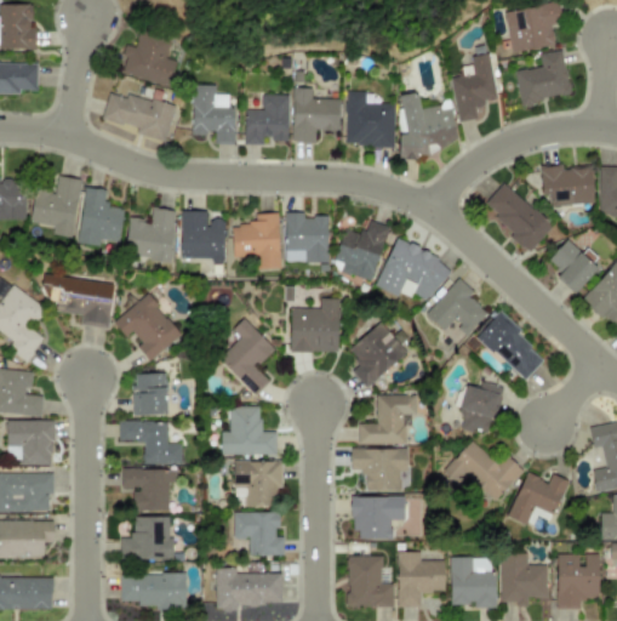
[(506,10),(510,52),(555,46),(553,23),(561,22),(559,3),(506,10)]
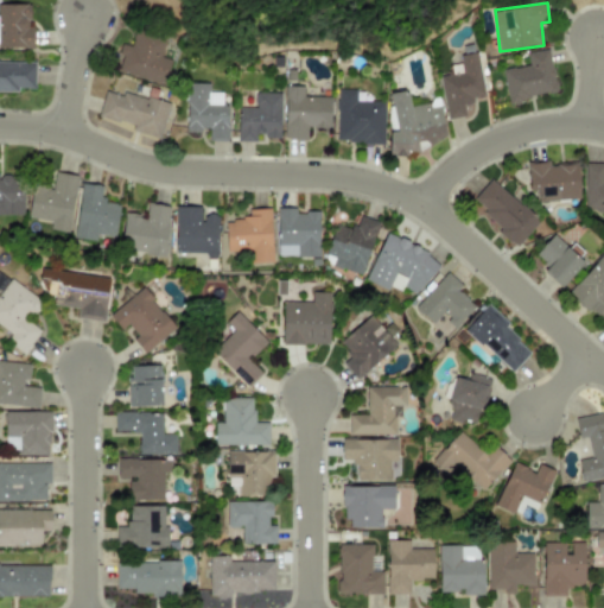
[(0,48),(36,48),(36,27),(32,27),(32,5),(0,4),(0,48)]
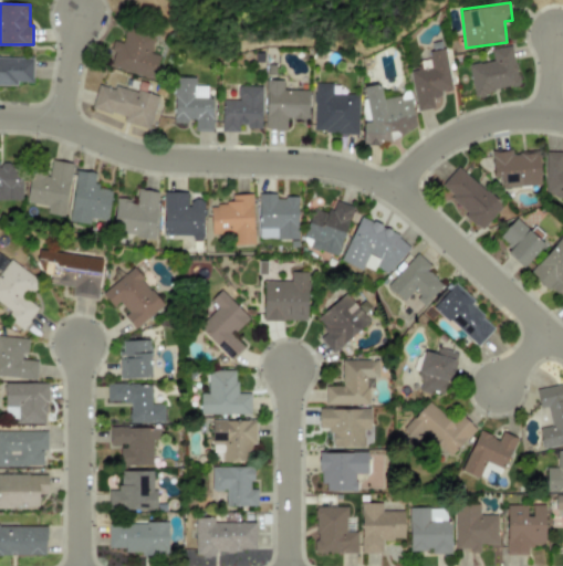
[(115,40),(112,50),(116,51),(112,66),(155,80),(163,56),(152,53),(156,37),(128,28),(124,43),(115,40)]
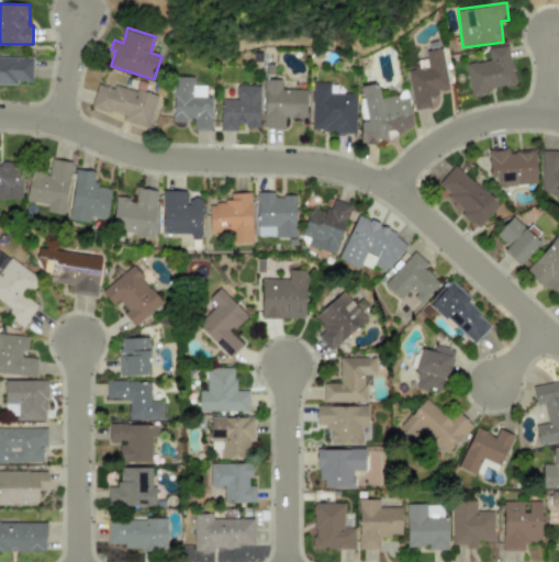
[(467,64),(471,93),(517,87),(511,45),(489,48),(491,60),(467,64)]
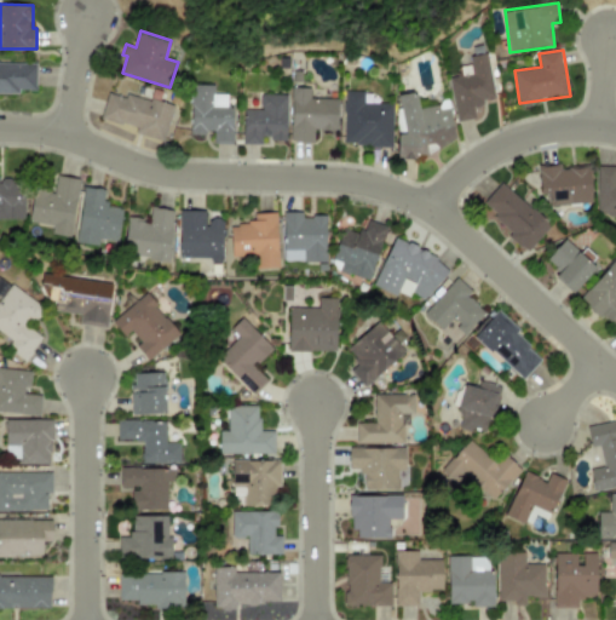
[(496,101),(488,53),(471,56),(472,64),(459,67),(461,75),(450,78),(458,121),(476,119),(473,104),(496,101)]
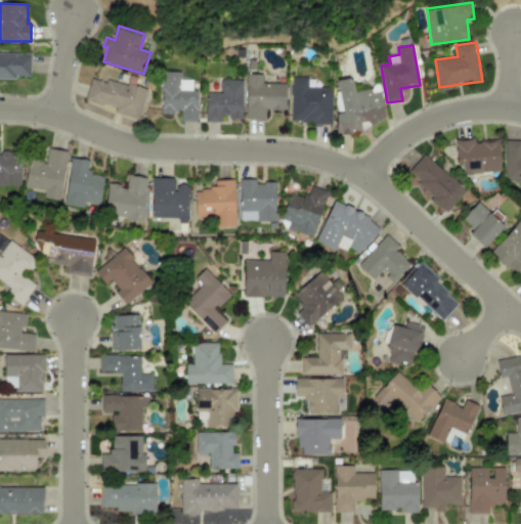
[(0,77),(32,78),(32,52),(0,52),(0,77)]
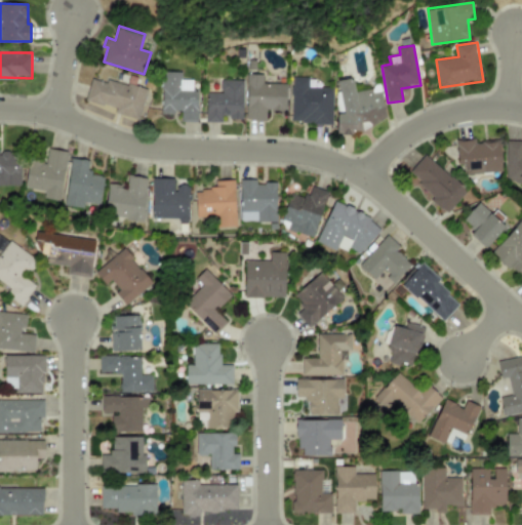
[(199,91),(193,91),(194,79),(183,79),(183,72),(163,71),(162,113),(183,113),(182,121),(199,121),(199,91)]
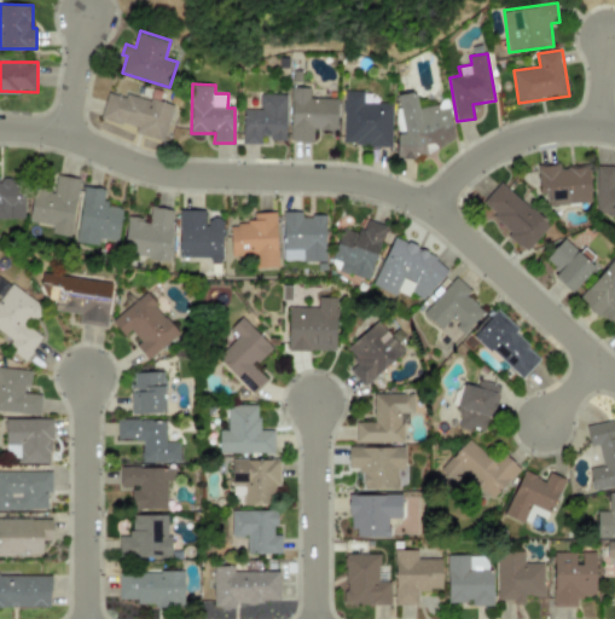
[(291,140),(314,142),(314,129),(338,131),(338,98),(311,98),(311,87),(293,87),(291,140)]
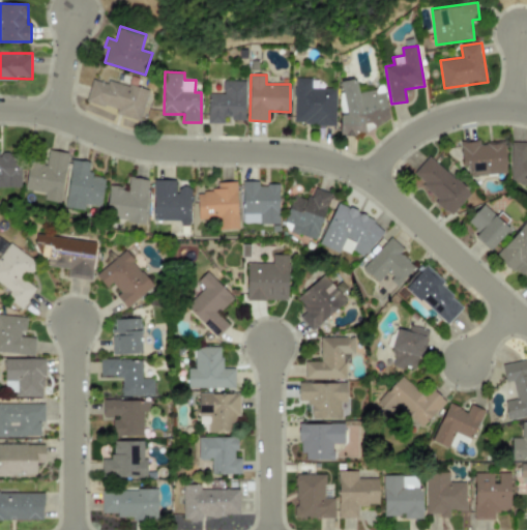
[(337,125),(337,88),(313,88),(313,78),(296,78),(295,124),(337,125)]
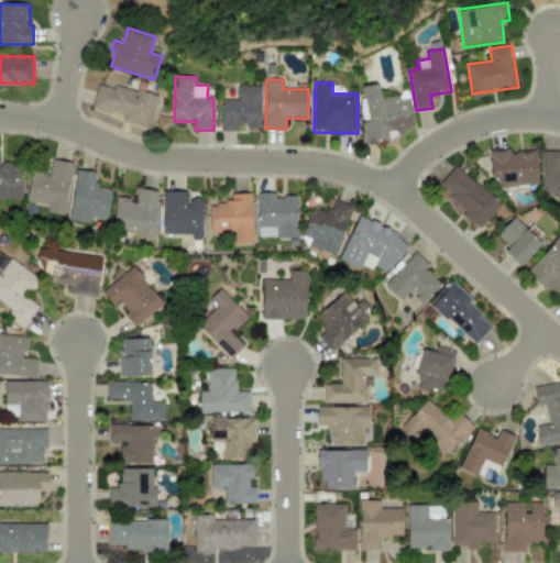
[(92,107),(125,117),(124,121),(151,129),(160,96),(116,84),(114,88),(99,84),(92,107)]
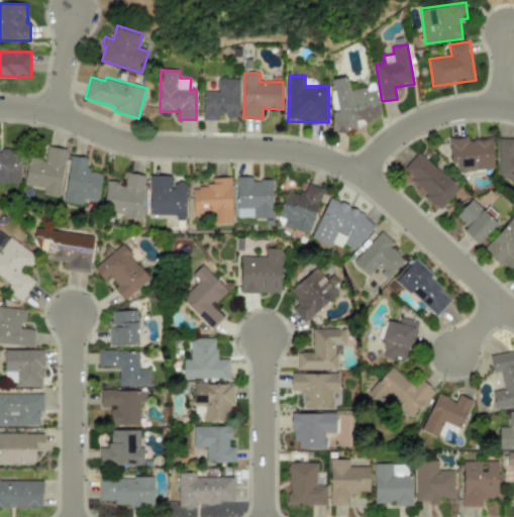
[(336,130),(382,122),(376,85),(350,90),(348,77),(329,80),(336,130)]
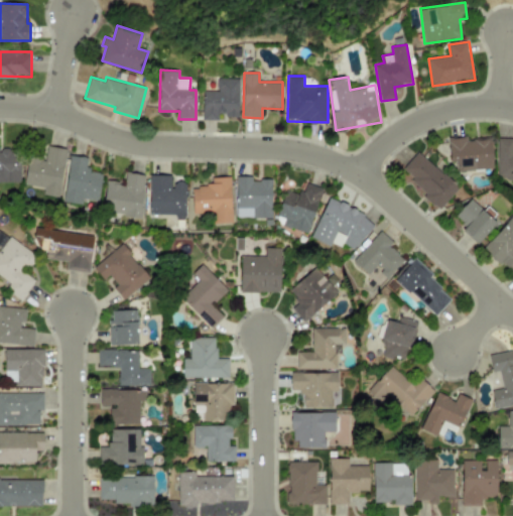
[(240,79),(218,79),(218,91),(204,91),(204,119),(220,120),(220,116),(240,116),(240,79)]
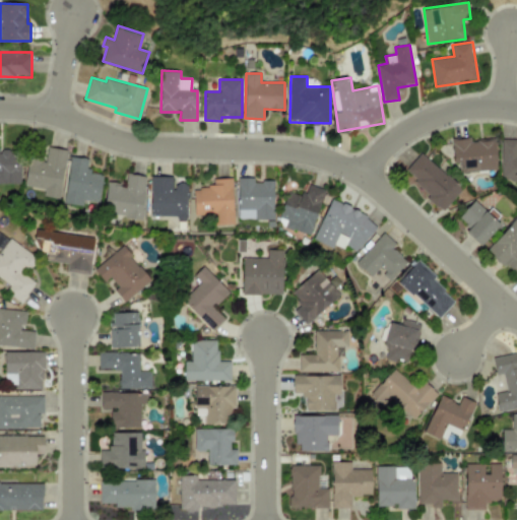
[(462,173),(497,171),(496,140),(471,141),(471,138),(453,139),(454,163),(461,163),(462,173)]
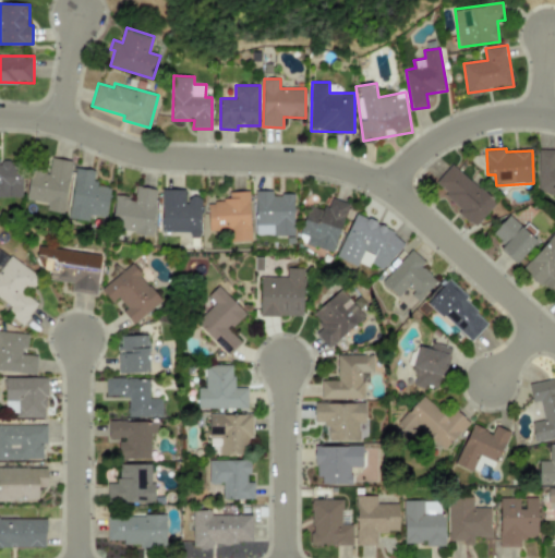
[(554,149),(540,149),(539,192),(547,192),(554,195),(554,149)]
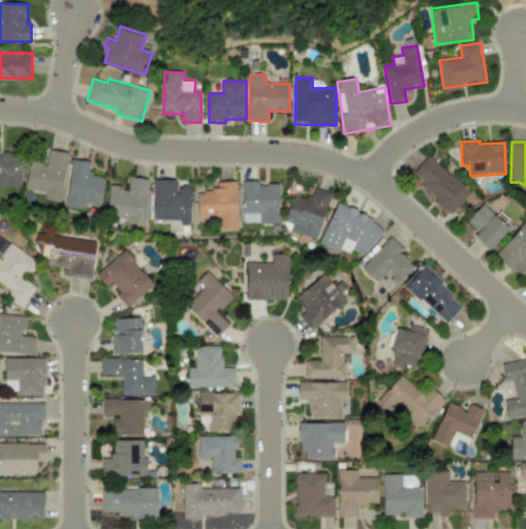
[(31,160),(27,190),(47,193),(45,200),(63,203),(69,153),(50,150),(49,163),(31,160)]
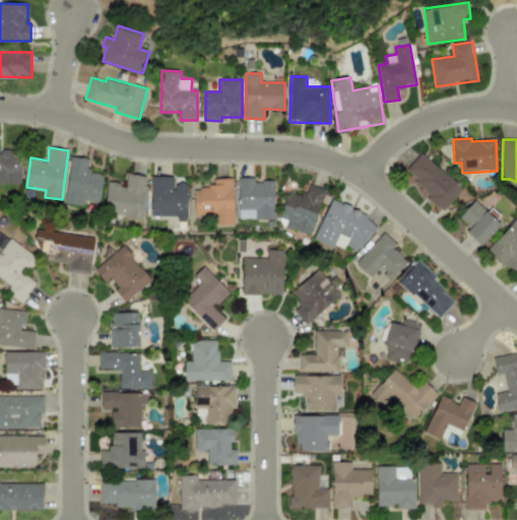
[(0,183),(22,184),(22,150),(0,149),(0,183)]
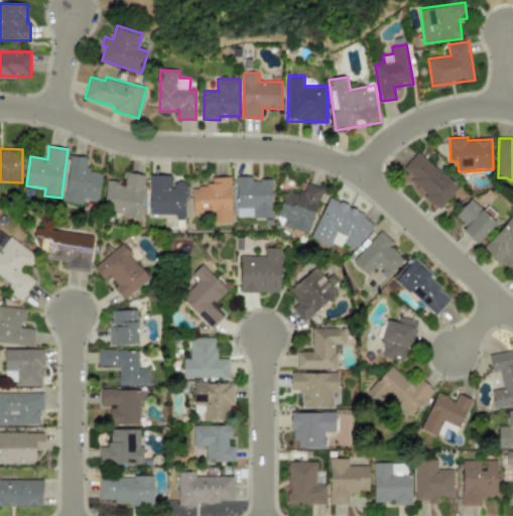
[(400,173),(443,207),(460,185),(417,152),(400,173)]
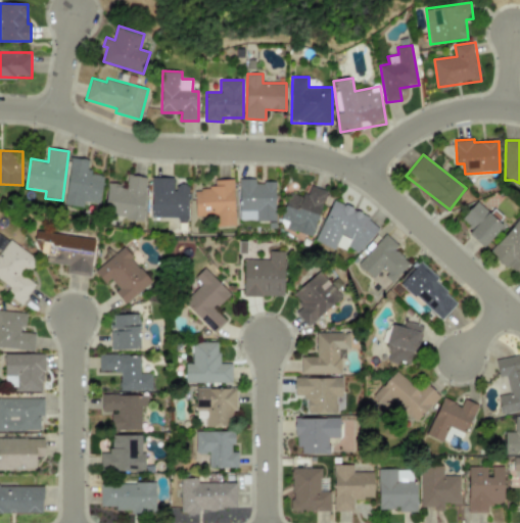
[(66,203),(101,207),(105,175),(89,173),(90,159),(72,157),(66,203)]
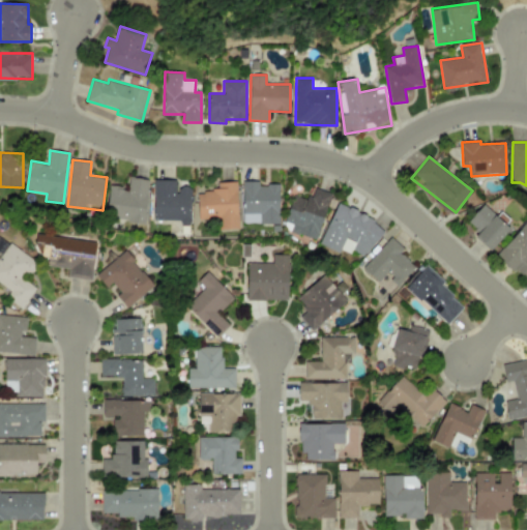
[(150,179),(130,177),(128,187),(111,185),(107,218),(146,223),(150,179)]
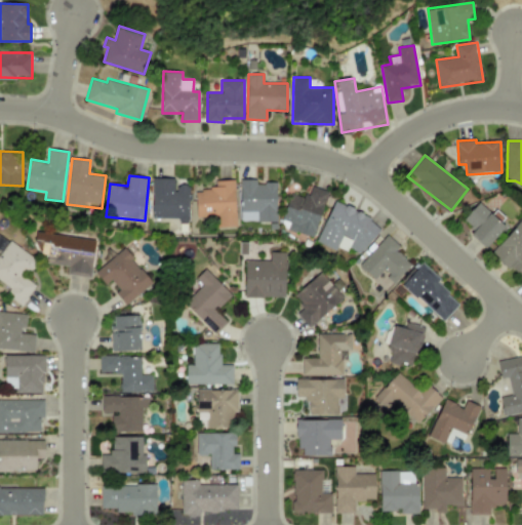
[(190,219),(190,186),(175,186),(175,178),(154,178),(153,219),(190,219)]
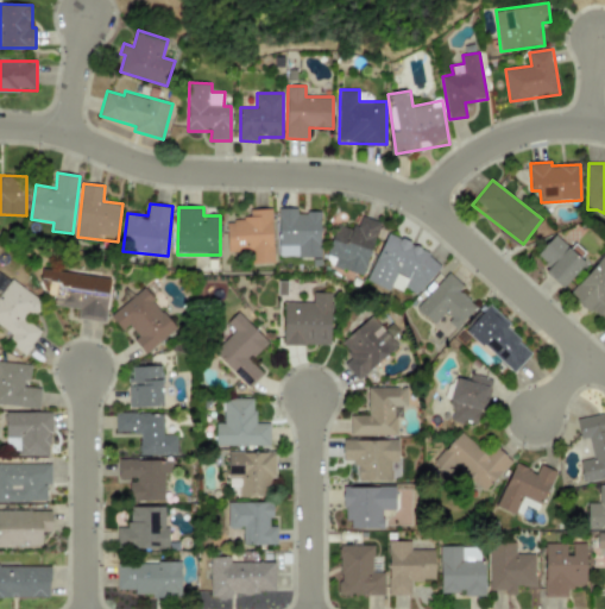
[(281,257),(322,257),(322,212),(298,212),(298,208),(279,208),(281,257)]
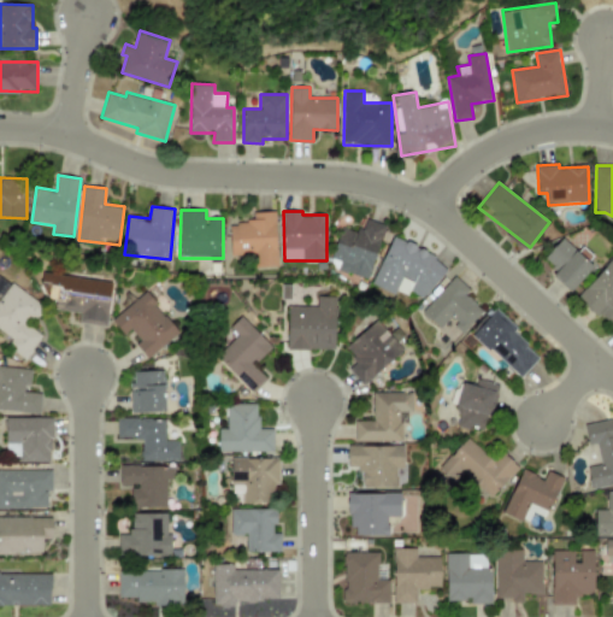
[(277,212),(254,212),(254,222),(230,223),(231,257),(254,257),(254,266),(280,265),(277,212)]
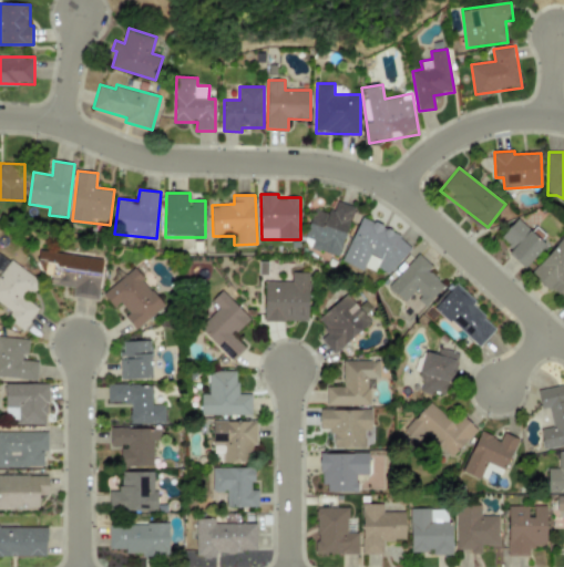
[(315,209),(304,245),(340,257),(356,206),(336,200),(331,214),(315,209)]
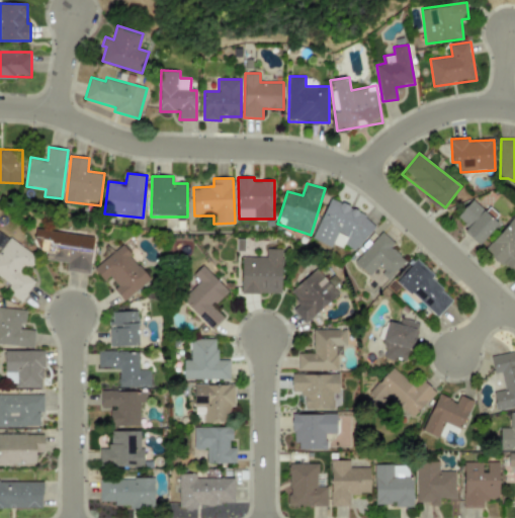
[(315,237),(359,255),(374,218),(330,199),(315,237)]
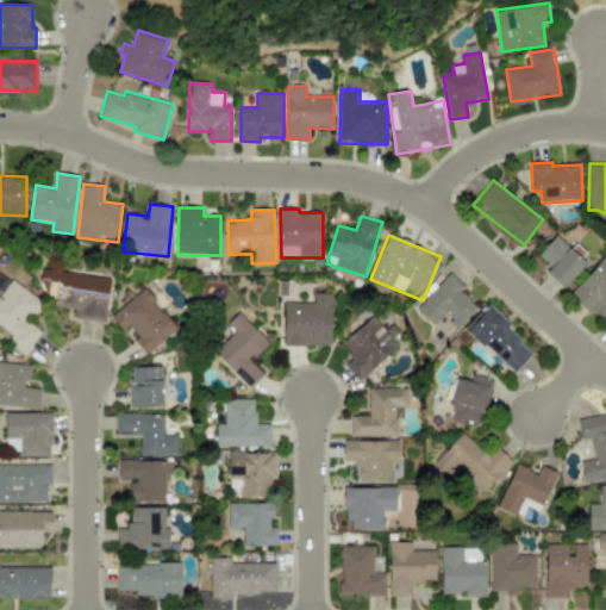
[(547,273),(564,288),(591,260),(575,244),(573,248),(557,235),(538,255),(551,267),(547,273)]
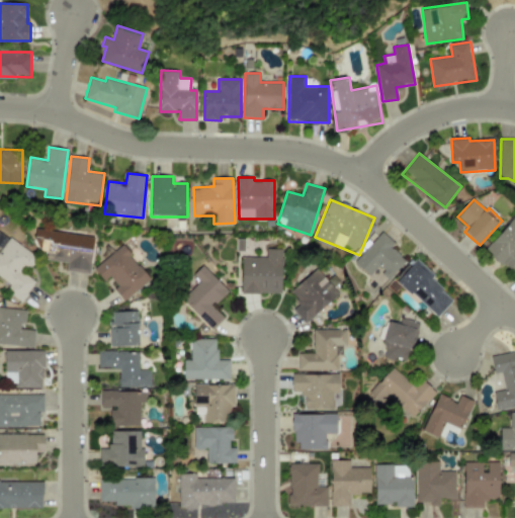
[(514,219),(487,250),(513,274),(514,272),(514,219)]
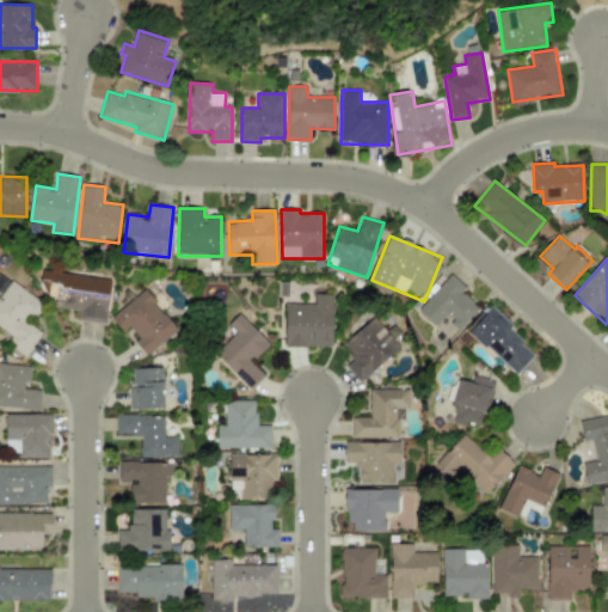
[(114,280),(44,270),(42,287),(50,288),(49,298),(57,299),(56,307),(81,311),(80,320),(106,324),(114,280)]
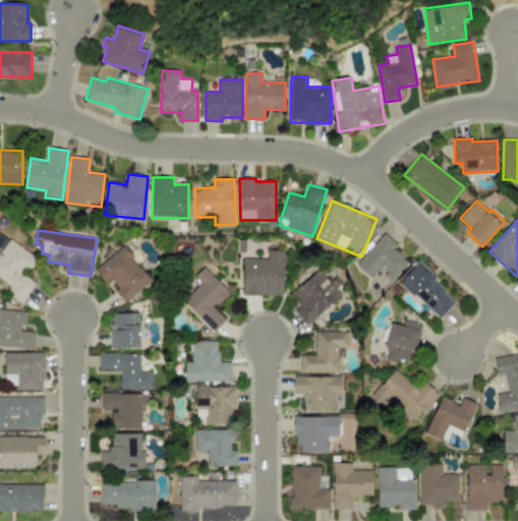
[(410,263),(395,248),(398,245),(386,234),(358,264),(373,278),(381,270),(393,281),(410,263)]
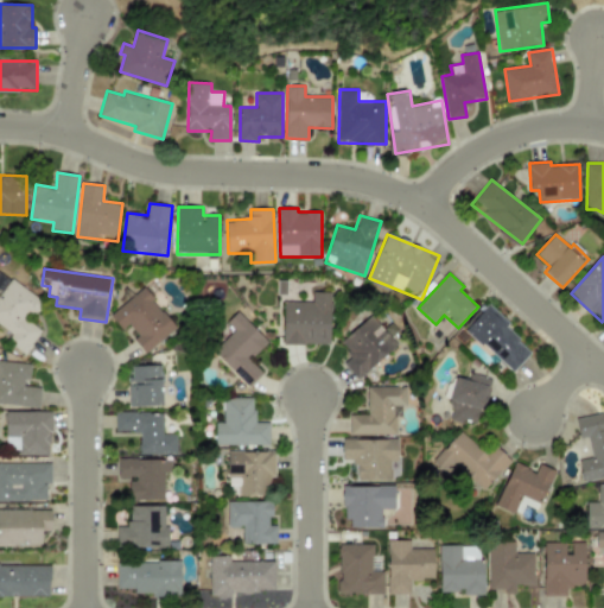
[(0,291),(4,293),(11,279),(0,274),(0,291)]
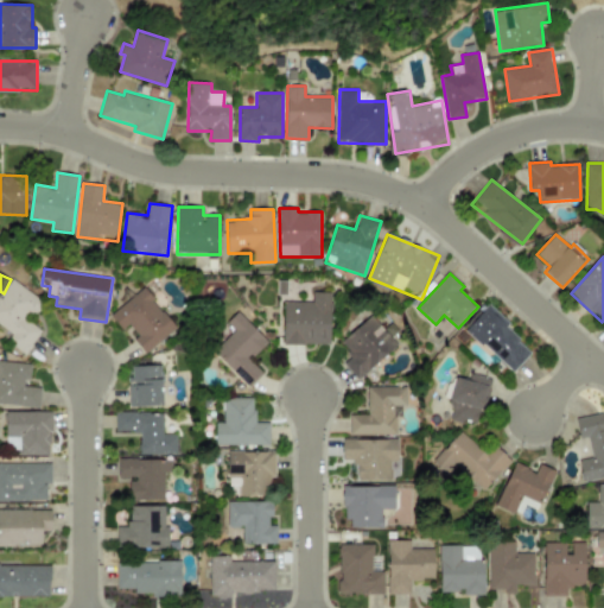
[(0,324),(13,335),(8,342),(27,355),(44,331),(31,322),(44,302),(13,279),(0,297),(0,324)]
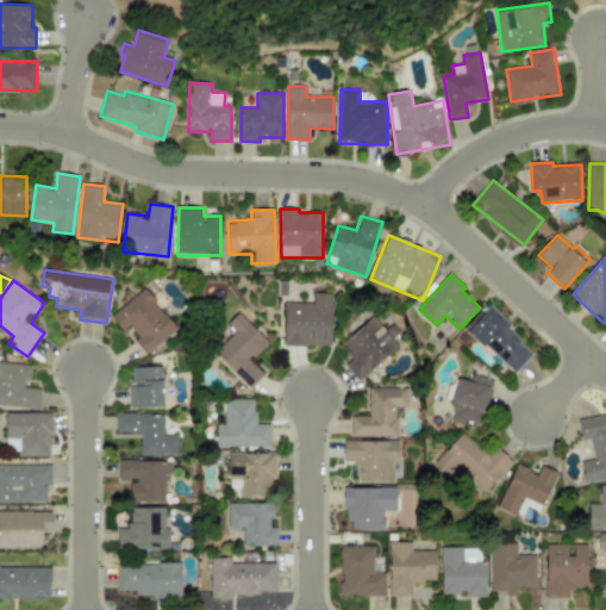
[(112,317),(124,332),(131,327),(141,337),(136,341),(147,355),(179,330),(147,288),(112,317)]
